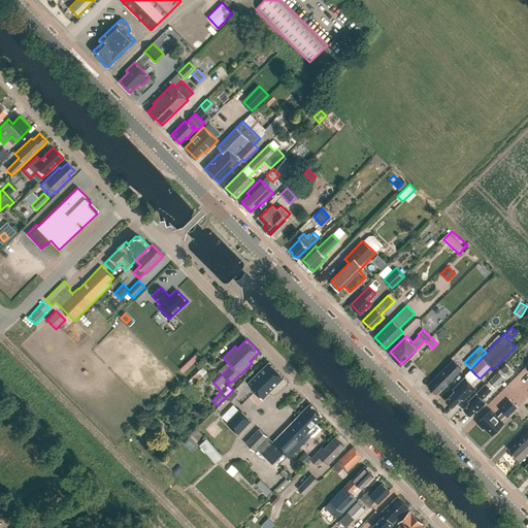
[(453,360),(428,385),(432,389),(432,390),(433,392),(435,392),(436,393),(443,386),(444,386),(446,385),(446,384),(461,368),(453,360)]
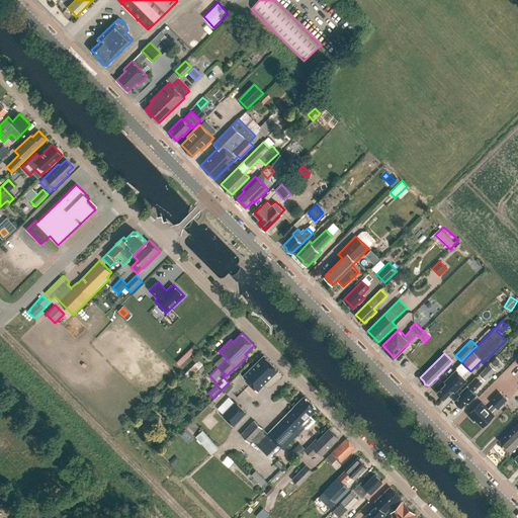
[(257,391),(278,370),(264,355),(243,376),(257,391)]
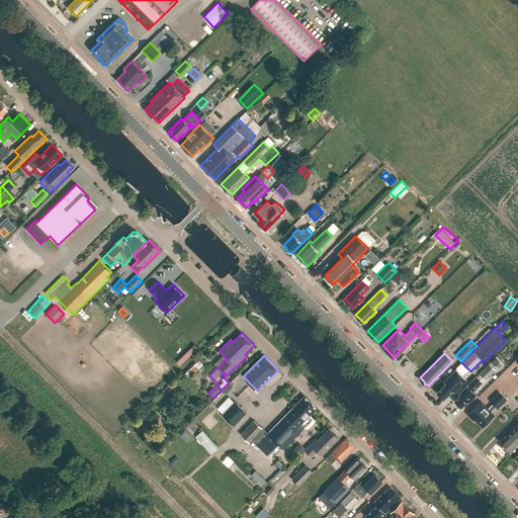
[(188,378),(202,364),(197,359),(183,373),(188,378)]
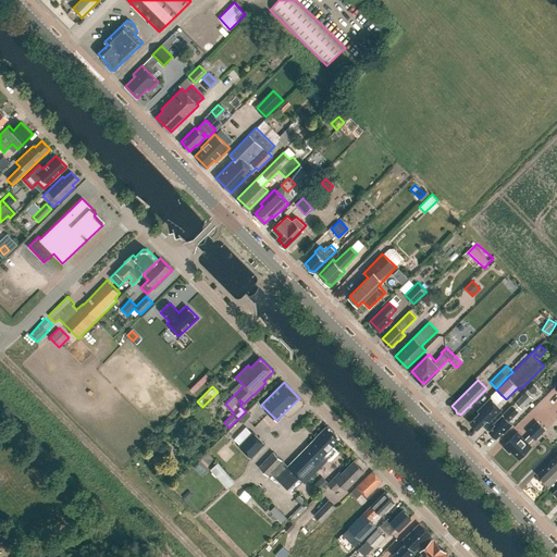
[(527,392),(515,403),(521,409),(533,398),(527,392)]
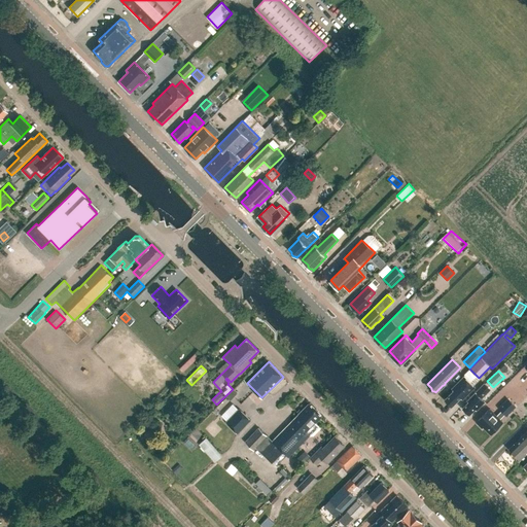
[(454,390),(445,398),(452,406),(461,396),(463,398),(475,387),(464,376),(452,388),(454,390)]
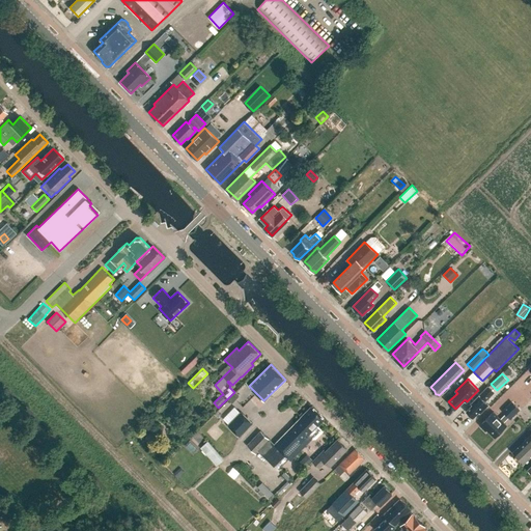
[(484,401),(494,393),(487,387),(471,403),(472,404),(466,411),(473,418),(481,410),(483,410),(487,406),(484,401)]
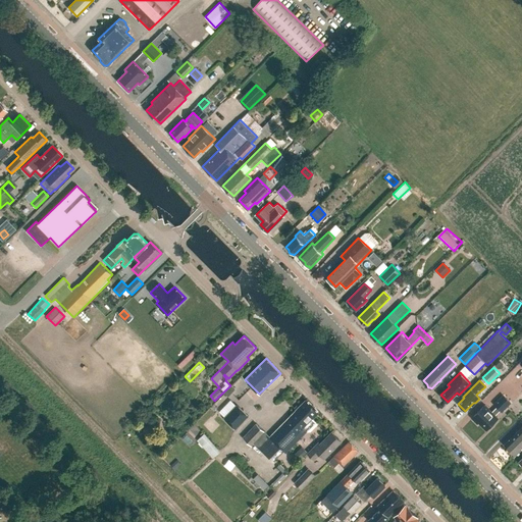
[(502,412),(510,403),(503,396),(493,404),(497,408),(491,413),(484,406),(472,418),(477,423),(478,422),(486,429),(498,418),(494,415),(500,410),(502,412)]
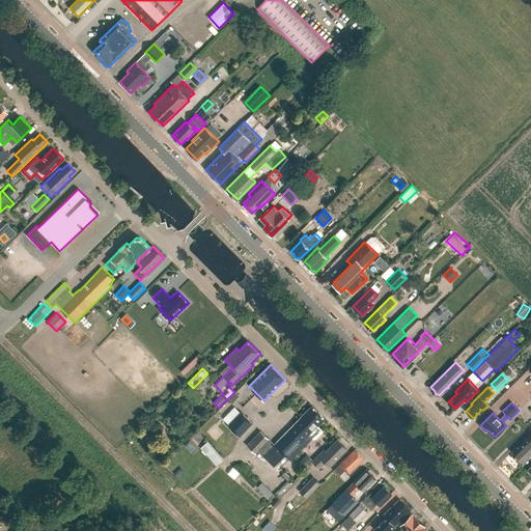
[(317,426),(325,419),(313,407),(312,407),(311,407),(274,444),(260,430),(246,445),(255,453),(257,451),(273,467),(284,455),(286,457),(308,437),(311,440),(315,440),(324,431),(317,426)]
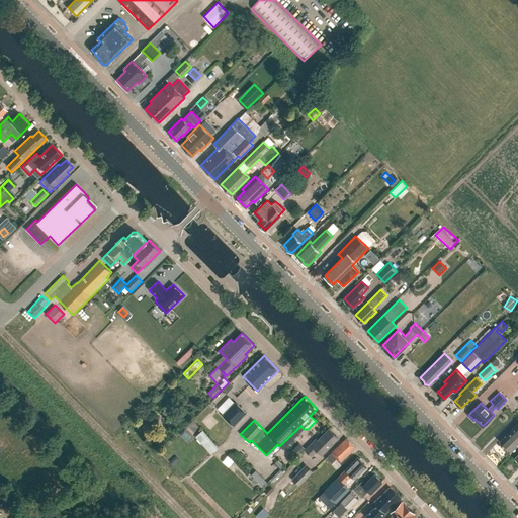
[(234,426),(247,413),(235,402),(222,415),(234,426)]
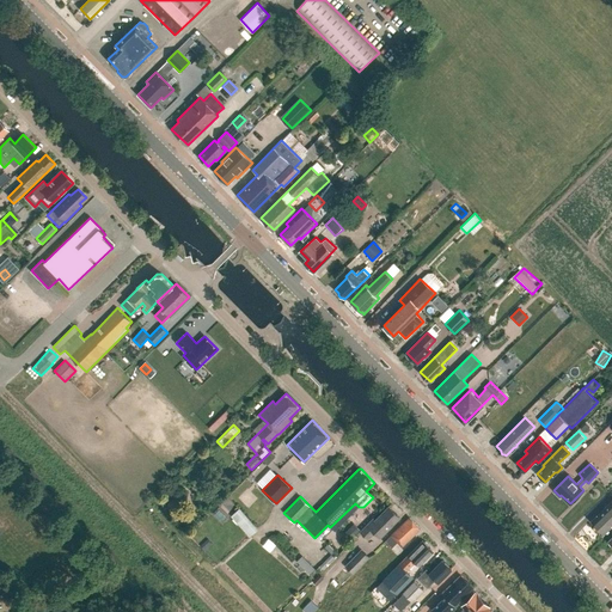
[(611,500),(592,520),(599,526),(599,530),(601,532),(604,532),(605,533),(611,525),(611,500)]
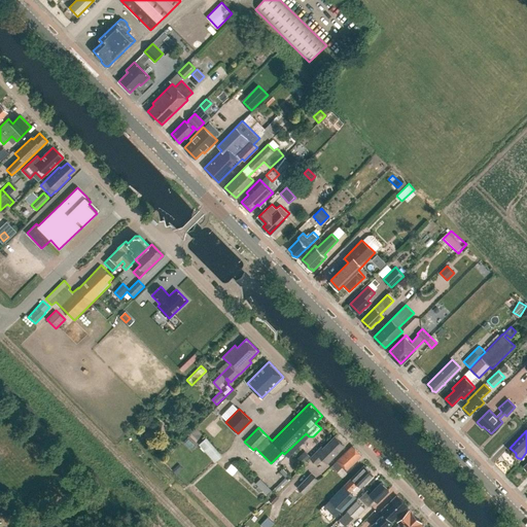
[(326,463),(344,446),(335,436),(323,448),(321,446),(310,458),(317,464),(322,459),(326,463)]
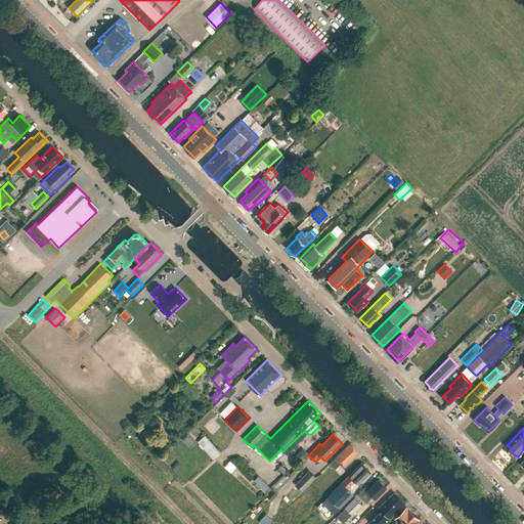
[(221,453),(205,436),(198,442),(214,461),(221,453)]
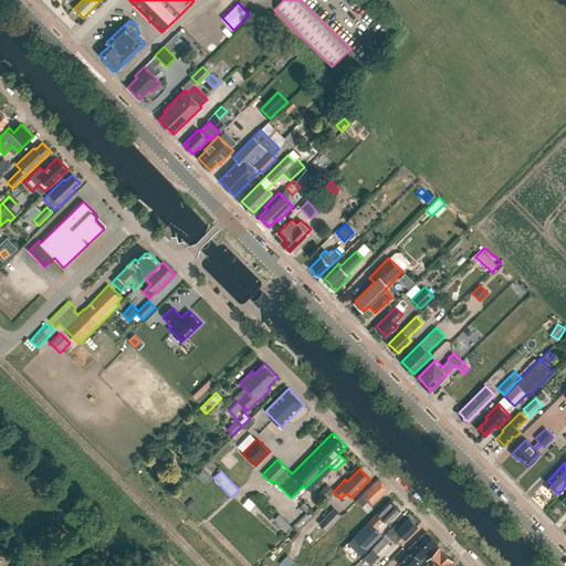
[(367,501),(371,505),(389,489),(379,479),(355,502),(362,507),(367,501)]
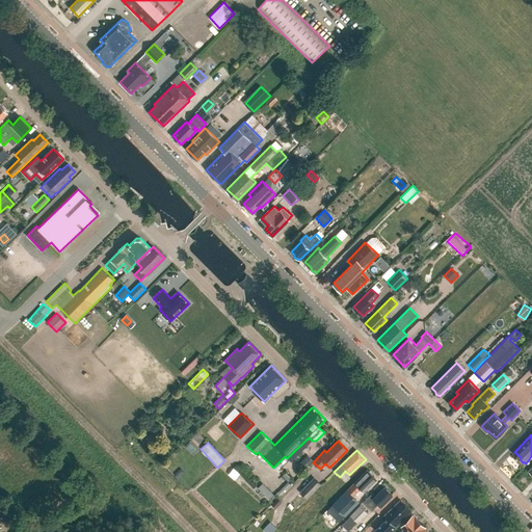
[(300,460),(307,467),(314,460),(308,454),(300,460)]
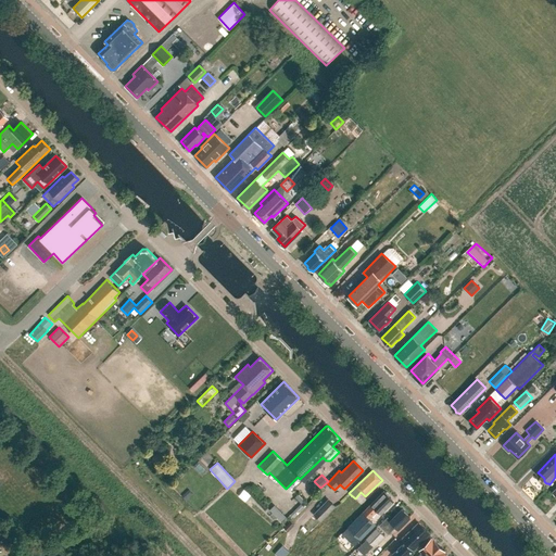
[(186,501),(193,494),(189,490),(181,496),(186,501)]
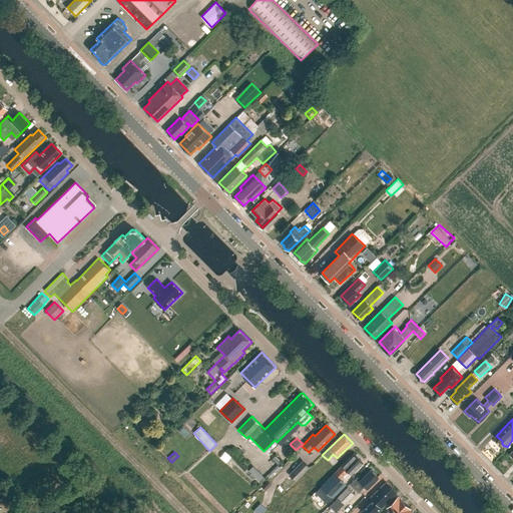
[(222,458),(228,463),(233,458),(227,453),(222,458)]
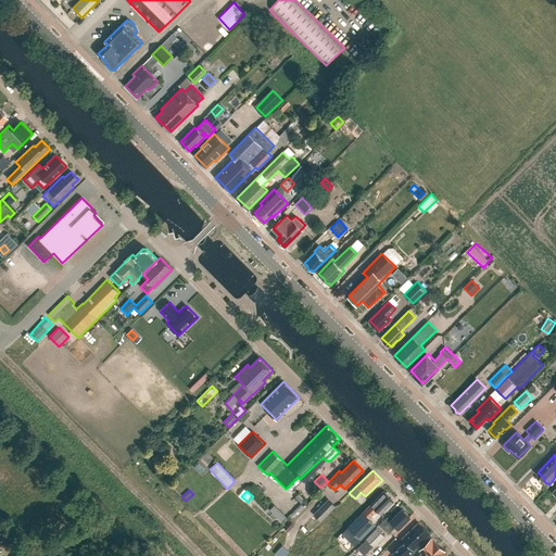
[(380,514),(391,502),(389,498),(390,497),(389,496),(389,494),(387,492),(384,492),(383,491),(348,528),(361,541),(376,525),(370,519),(377,512),(380,514)]
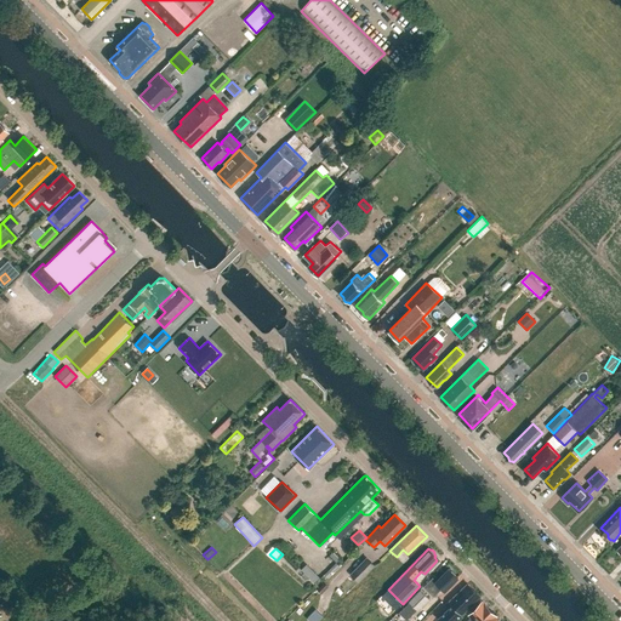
[(332,552),(329,557),(335,563),(324,574),(329,579),(345,563),(340,559),(332,552)]
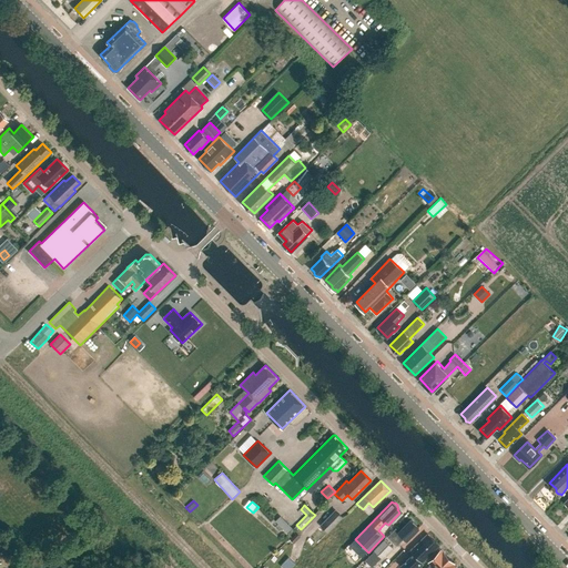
[(327,533),(343,517),(335,509),(321,525),(327,533)]
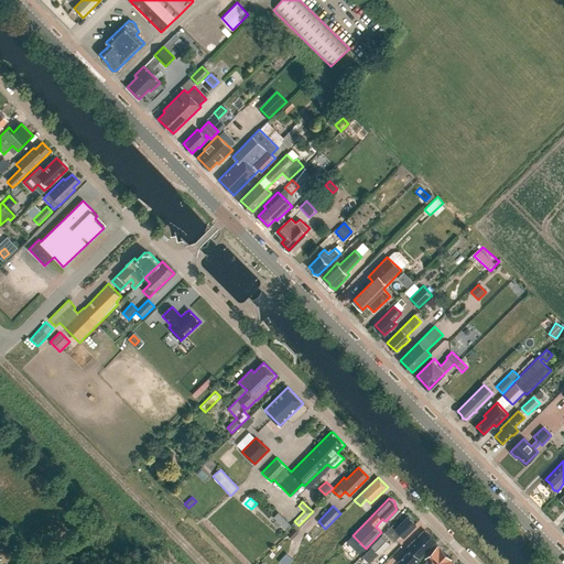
[(273,518),(286,530),(292,525),(279,512),(273,518)]
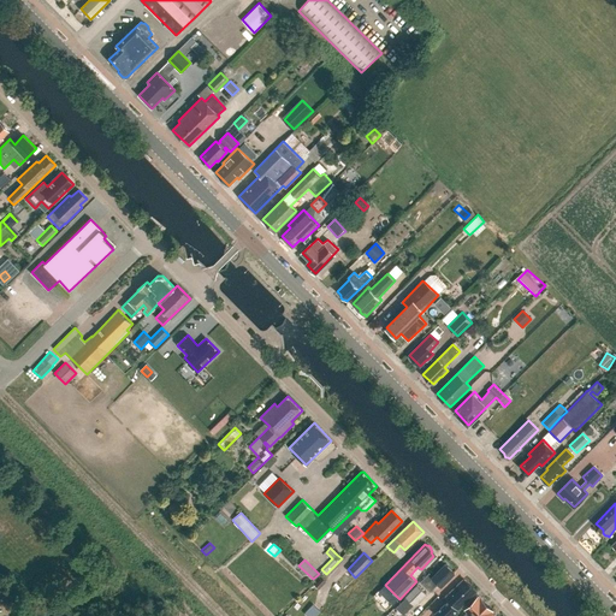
[(442,587),(455,574),(445,564),(433,576),(430,573),(422,580),(432,591),(438,584),(442,587)]
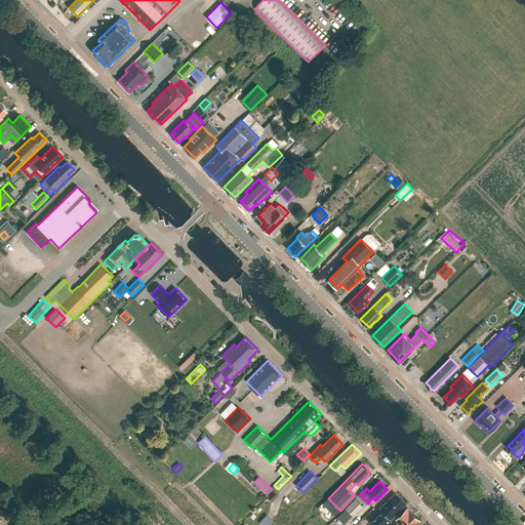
[(276,494),(279,491),(277,490),(275,493),(274,492),(268,498),(272,502),(278,496),(276,494)]
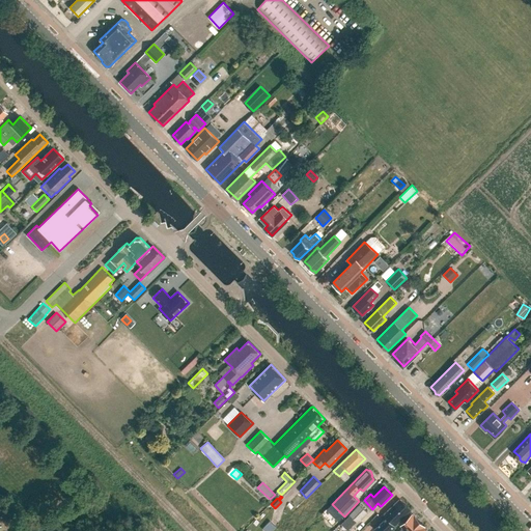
[(395,526),(411,510),(399,499),(384,515),(388,520),(386,522),(386,521),(376,530),(378,530),(389,530),(394,526),(395,526)]
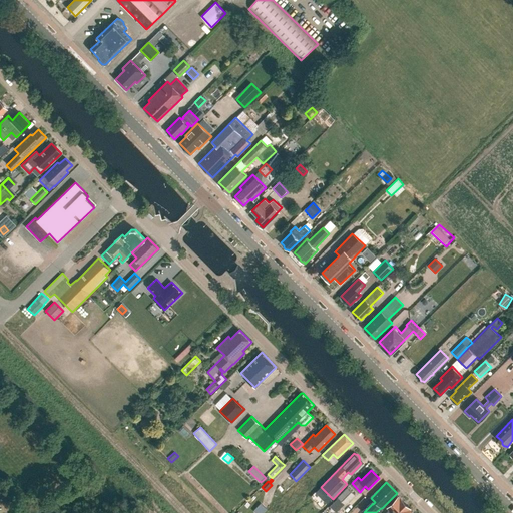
[(347,487),(337,497),(346,505),(355,495),(347,487)]
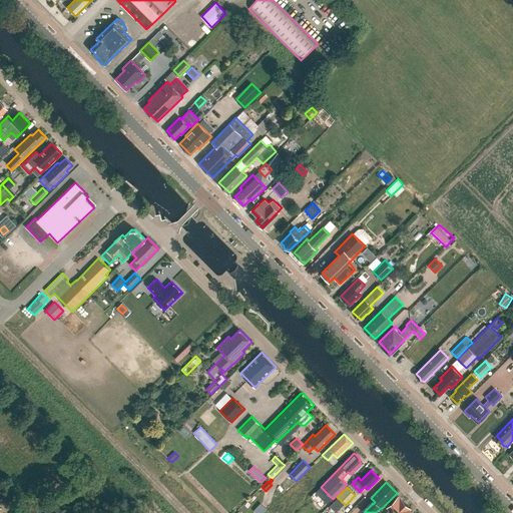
[(396,512),(405,504),(398,497),(387,508),(389,510),(386,512),(396,512)]
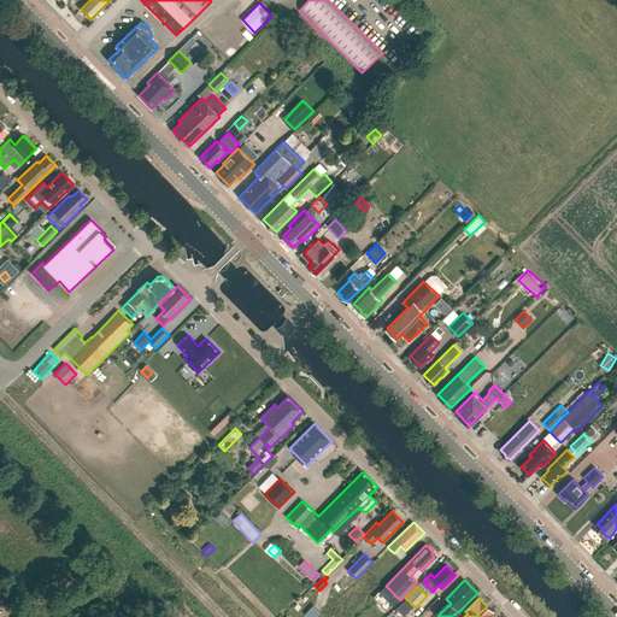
[(316,616),(321,612),(313,606),(305,615),(307,616),(316,616)]
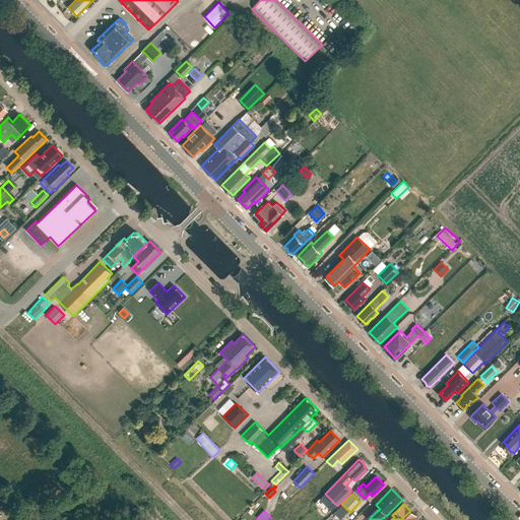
[(415,519),(417,518),(410,511),(401,519),(415,519)]
